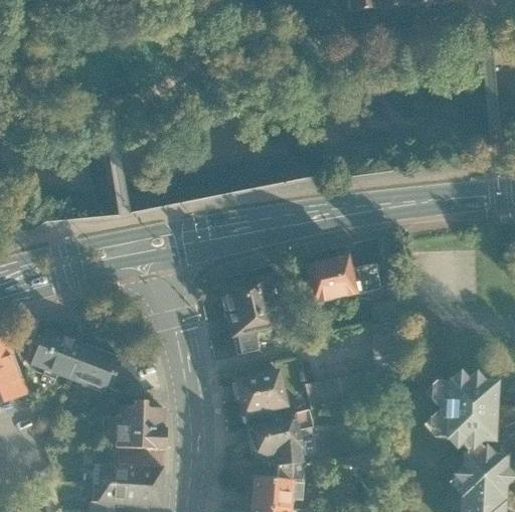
[(410,4),(409,0),(347,0),(348,9),(410,4)]
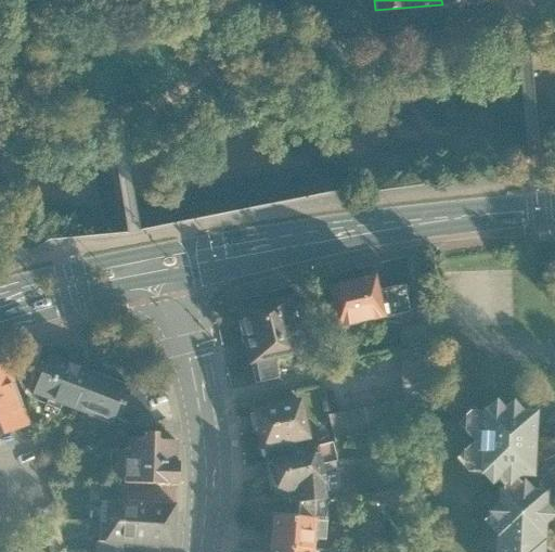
[(381,289),(376,271),(328,283),(338,325),(411,309),(405,283),(381,289)]
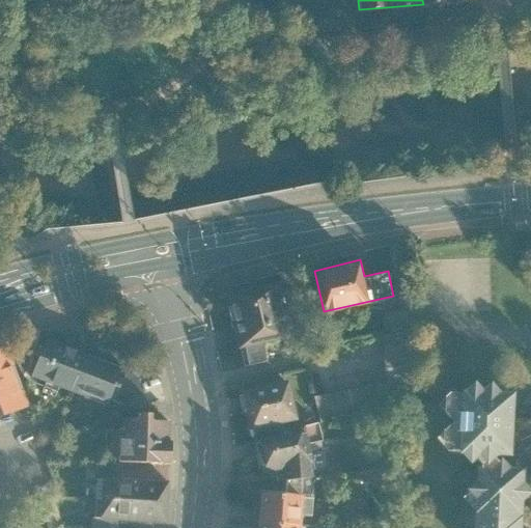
[(296,333),(282,278),(227,290),(245,364),(267,359),(263,341),(296,333)]
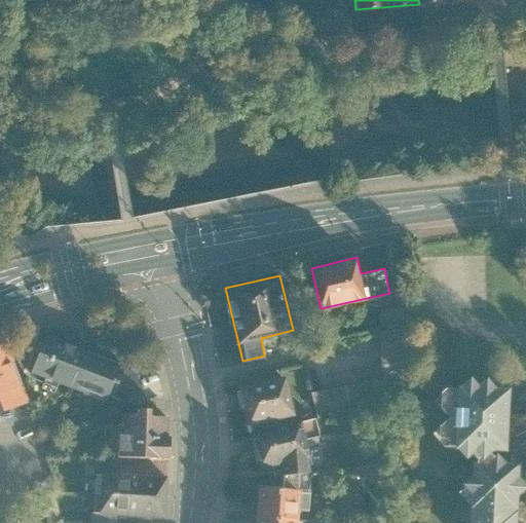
[(411,398),(408,307),(379,309),(382,377),(313,391),(317,416),(411,398)]
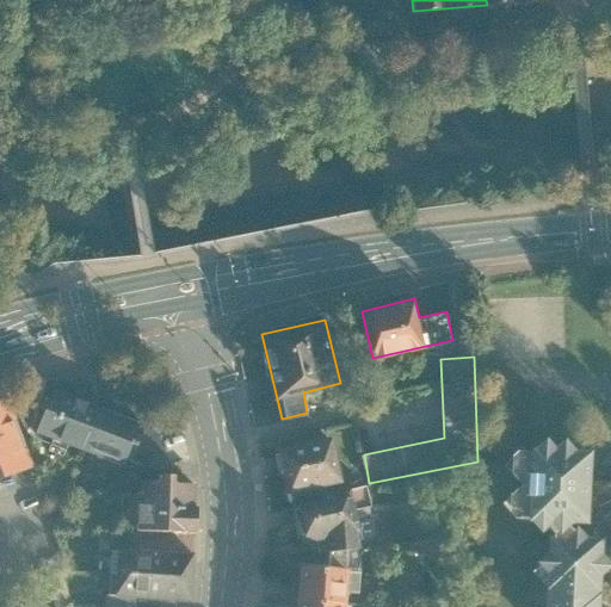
[(84,451),(102,406),(54,388),(37,432),(84,451)]
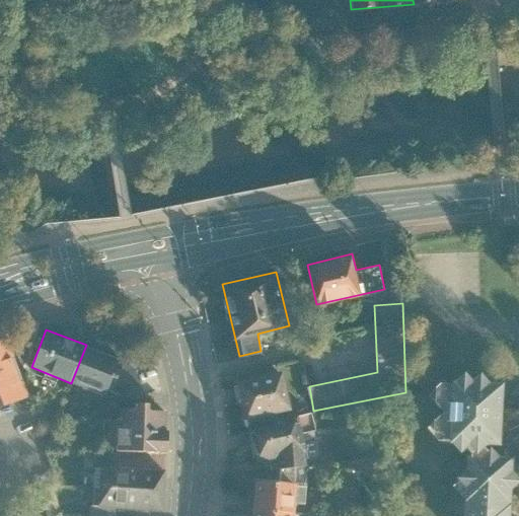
[(0,404),(25,396),(4,338),(0,339),(0,404)]
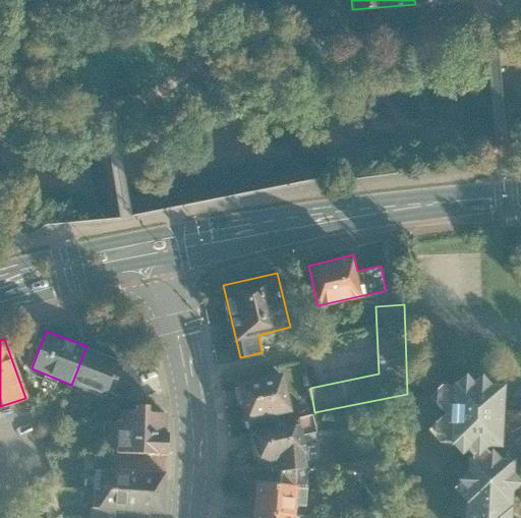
[(71,385),(109,398),(141,386),(138,379),(135,373),(132,368),(128,362),(124,360),(87,346),(71,385)]
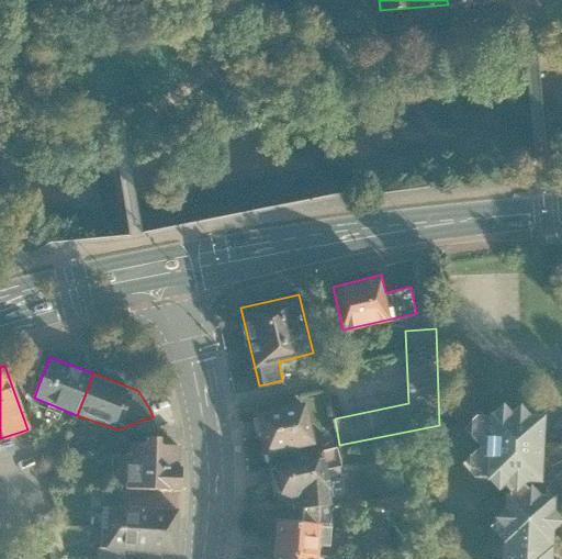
[(316,444),(306,400),(256,412),(266,455),(316,444)]
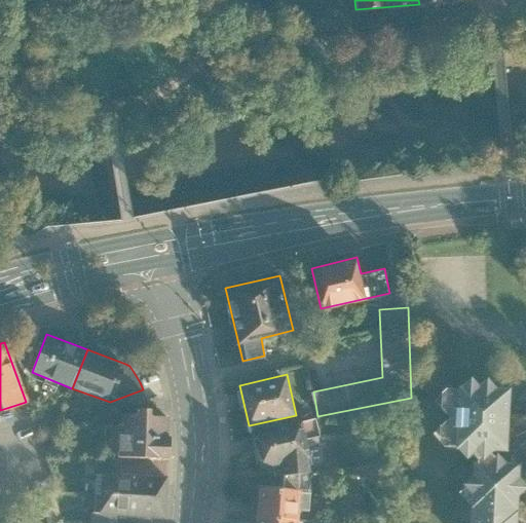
[(459,417),(520,418),(521,389),(509,389),(498,379),(490,387),(481,377),(471,390),(456,390),(442,402),(459,417)]
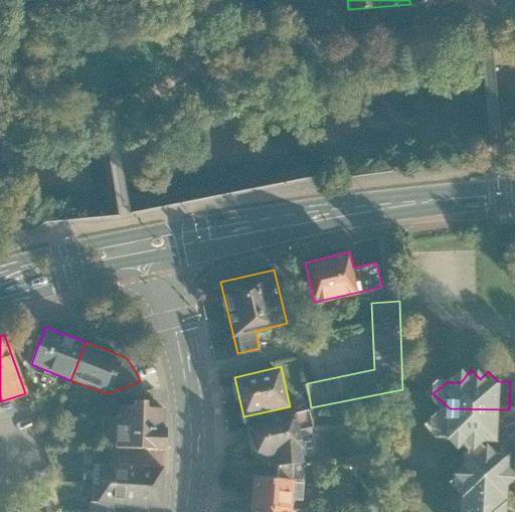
[(132,404),(119,403),(119,415),(108,415),(107,442),(118,443),(118,448),(160,450),(162,405),(148,404),(149,399),(132,399),(132,404)]
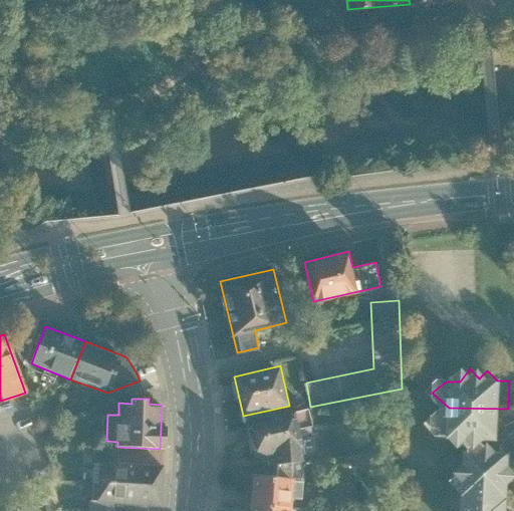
[(508,418),(508,409),(449,408),(428,425),(440,437),(455,437),(471,455),(471,465),(455,481),(468,495),(468,510),(467,510),(513,510),(513,451),(503,452),(494,442),(507,442),(508,418)]
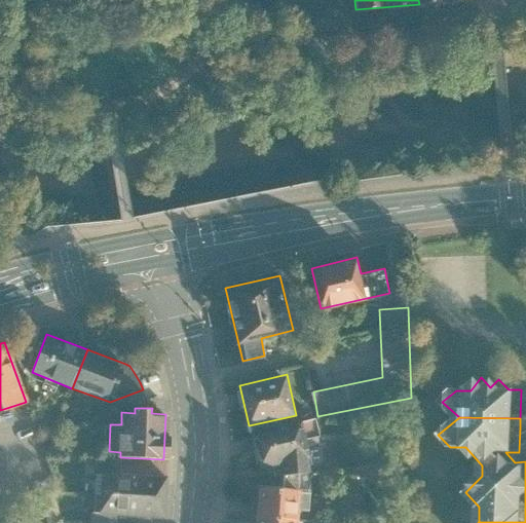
[(285,474),(312,476),(307,457),(311,456),(302,419),(251,432),(260,469),(283,463),(285,474)]
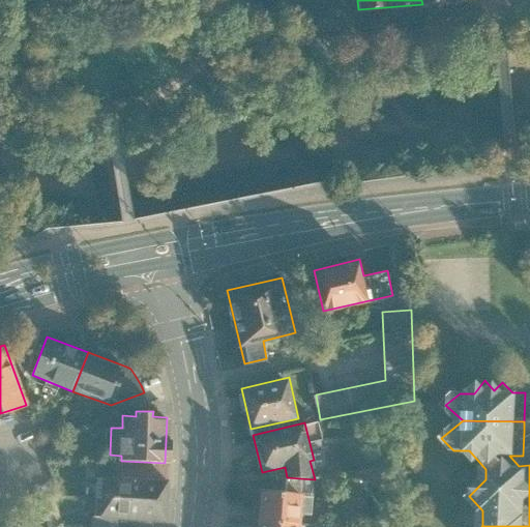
[(95,476),(101,476),(120,477),(121,463),(96,461),(95,476)]
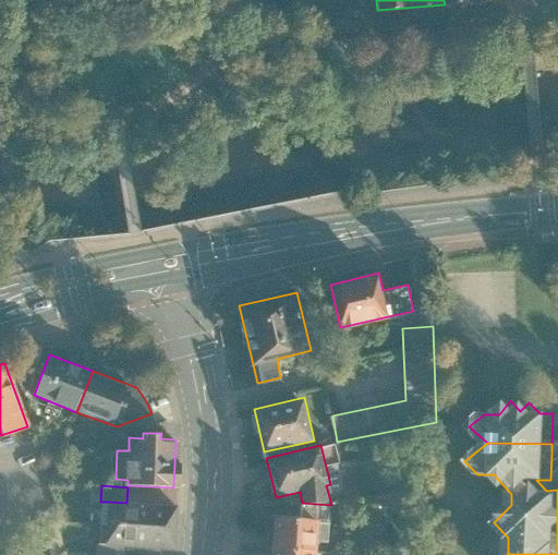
[(107,502),(104,543),(123,544),(172,547),(176,507),(126,503),(107,502)]
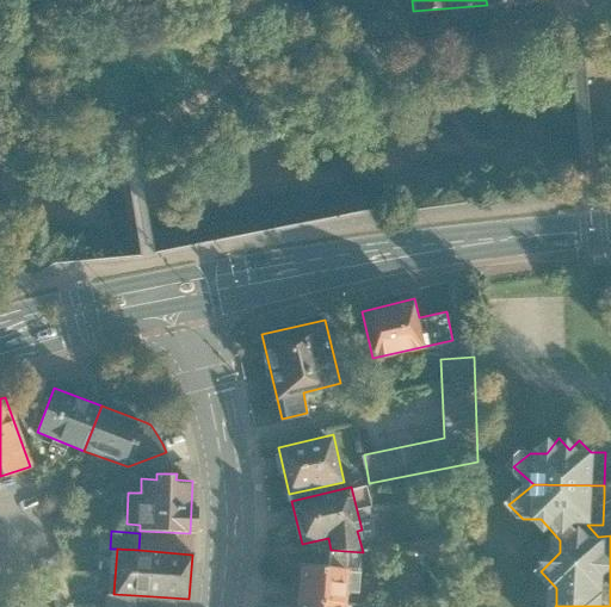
[(360,592),(363,552),(331,550),(329,570),(300,568),(300,584),(297,606),(347,606),(350,592),(360,592)]
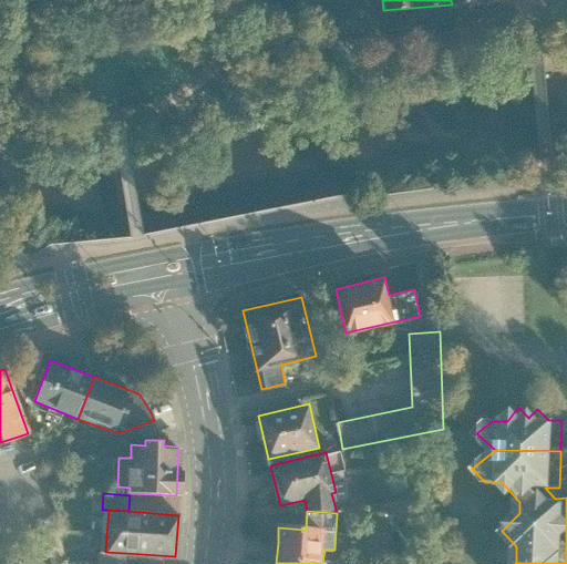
[(123,563),(125,553),(105,552),(96,551),(95,563),(123,563)]
